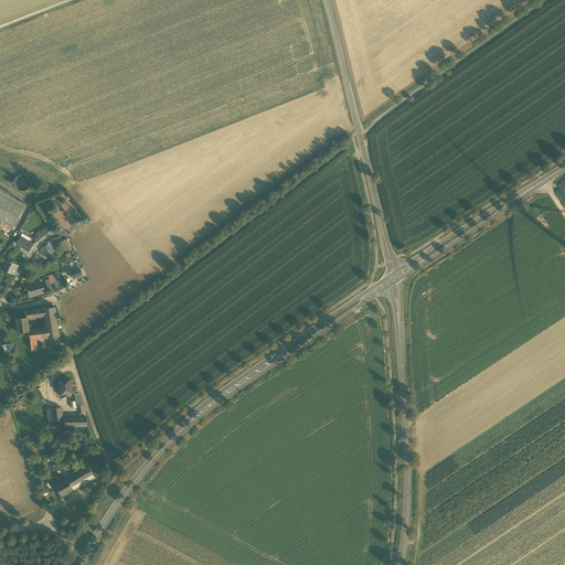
[(31,184),(31,181),(29,178),(27,176),(23,176),(20,176),(17,178),(16,180),(14,183),(16,187),(18,190),(21,191),(24,191),(28,190),(30,188),(31,184)]
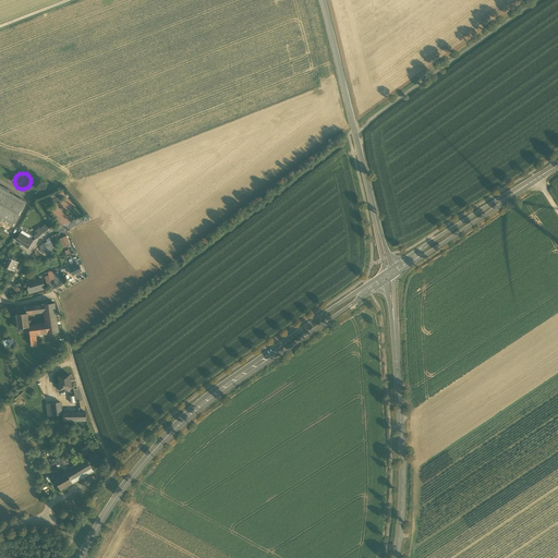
[(0,220),(12,227),(25,202),(9,193),(10,191),(0,185),(0,220)]
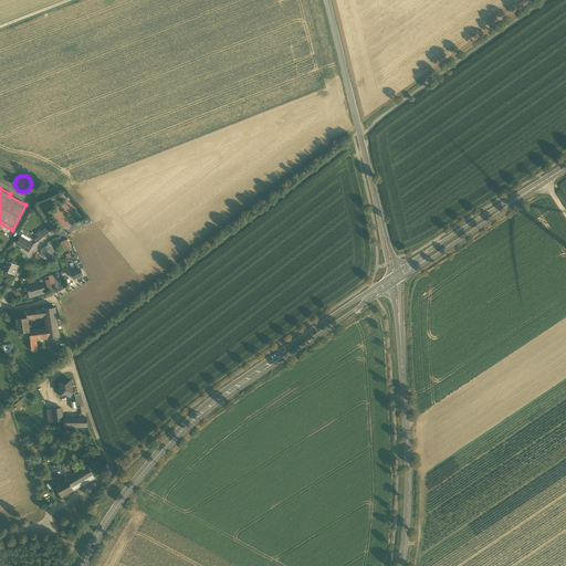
[(24,249),(29,252),(33,244),(21,237),(17,243),(25,249),(24,249)]
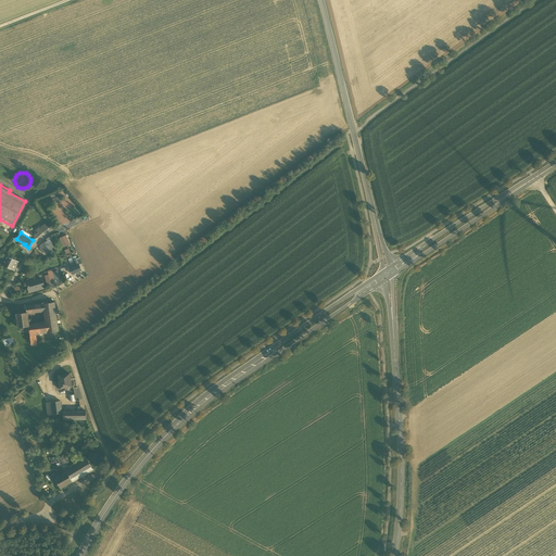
[(46,251),(47,254),(52,252),(50,249),(53,248),(50,240),(47,242),(41,244),(40,245),(42,253),(46,251)]
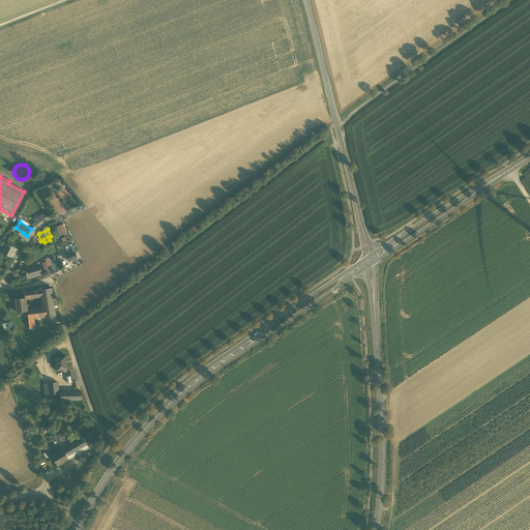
[(1,252),(6,254),(8,255),(13,257),(18,249),(5,243),(1,252)]
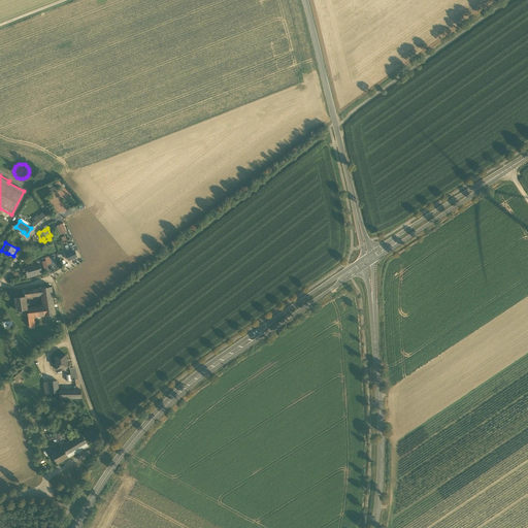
[(66,255),(68,261),(77,257),(75,252),(75,251),(71,253),(68,254),(66,255)]
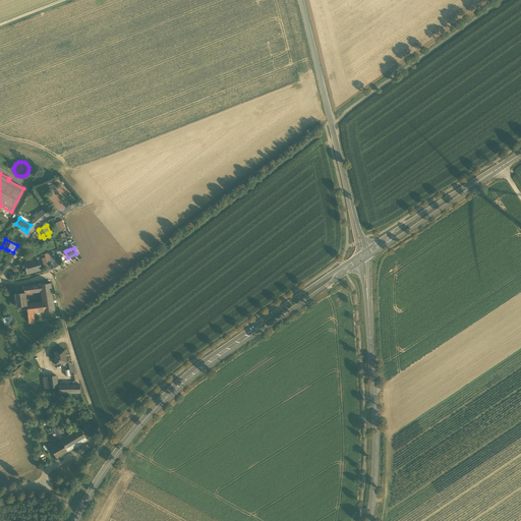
[(25,265),(27,274),(41,270),(39,261),(25,265)]
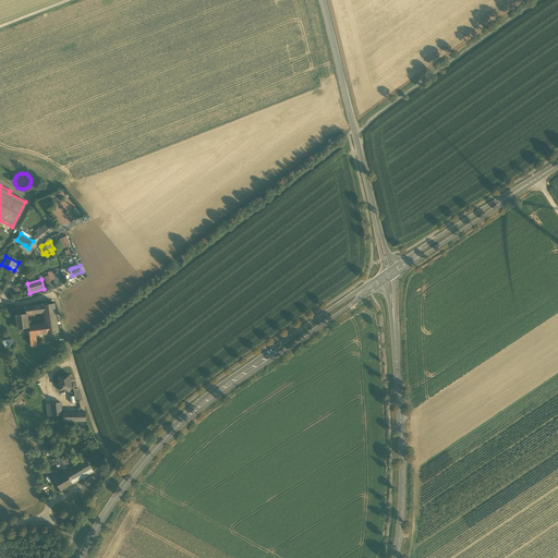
[(44,313),(46,324),(47,334),(59,332),(55,303),(43,305),(44,313)]
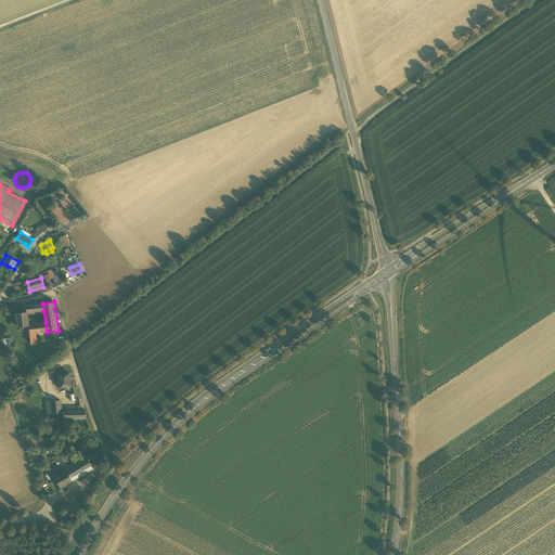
[(34,312),(43,311),(42,304),(33,305),(34,312)]
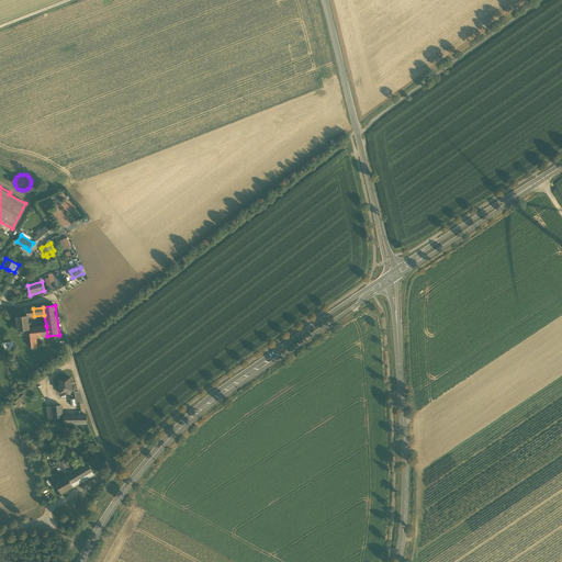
[(17,317),(18,332),(26,330),(29,329),(30,329),(29,328),(27,317),(27,316),(17,317)]
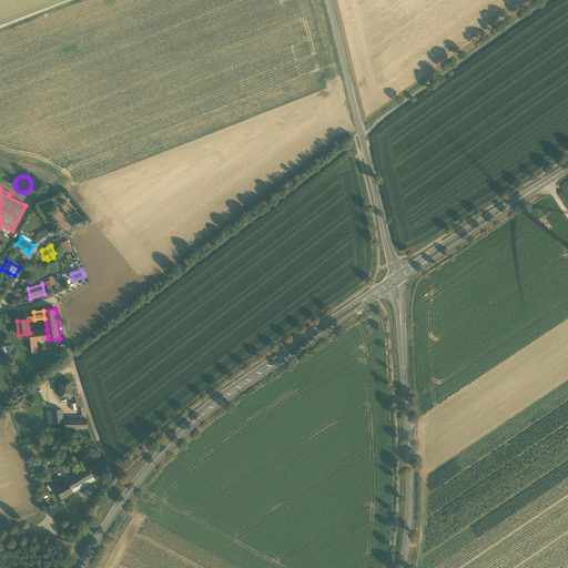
[(30,333),(29,333),(30,340),(30,343),(37,342),(48,340),(47,330),(29,332),(30,333)]
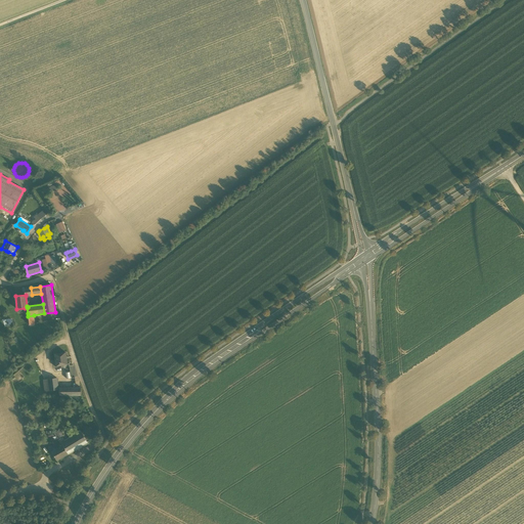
[(54,354),(56,365),(60,365),(68,364),(66,352),(54,354)]
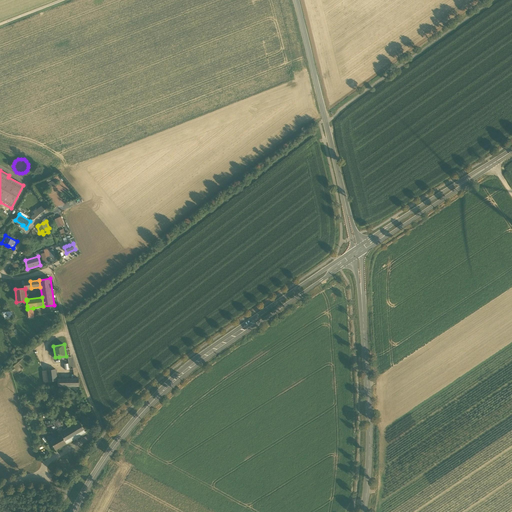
[(47,370),(47,371),(49,382),(57,381),(57,379),(55,369),(47,370)]
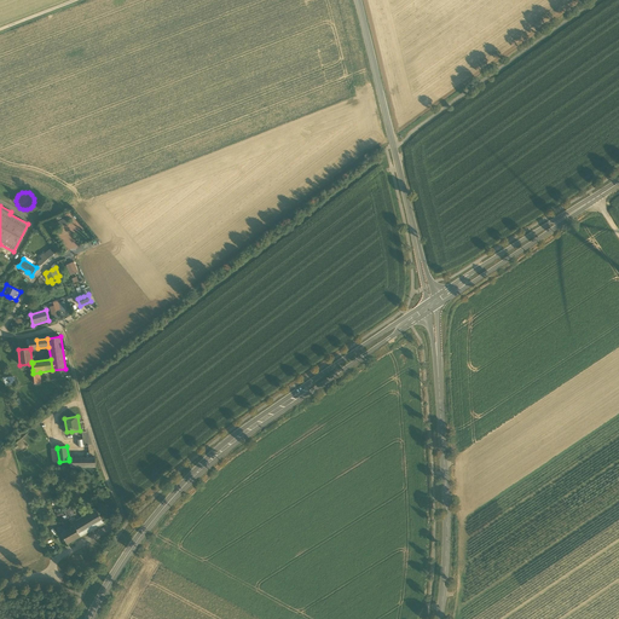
[(96,458),(69,458),(69,461),(70,468),(96,467),(96,458)]
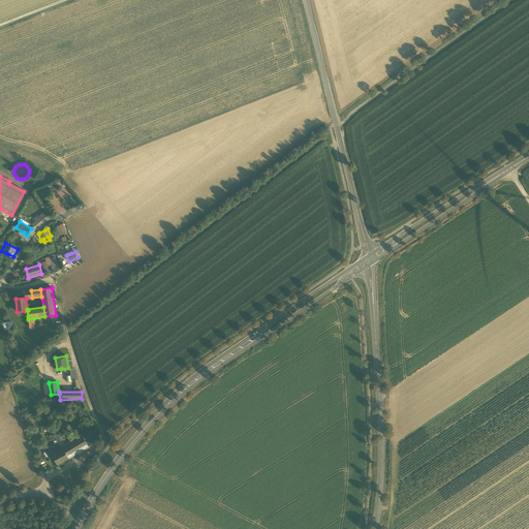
[(64,448),(64,449),(68,447),(66,443),(60,433),(56,435),(61,444),(57,446),(60,450),(64,448)]
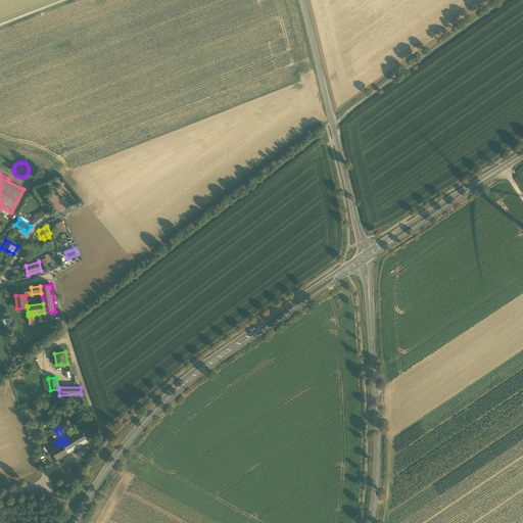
[(81,429),(65,438),(67,442),(63,444),(68,453),(88,441),(81,429)]
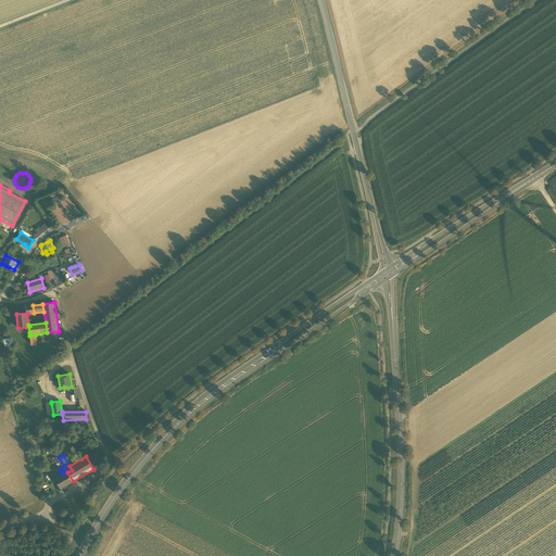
[(55,478),(61,488),(73,481),(67,472),(67,471),(63,474),(55,478)]
